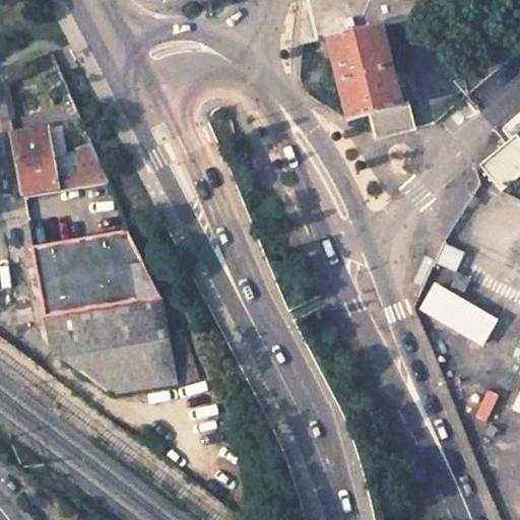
[(444,0),(306,0),(313,29),(305,31),(305,37),(305,43),(325,38),(346,122),(368,117),(373,139),(411,130),(405,106),(399,107),(380,25),(396,23),(398,28),(425,18),(421,12),(439,0),(441,0),(443,2),(444,0)]
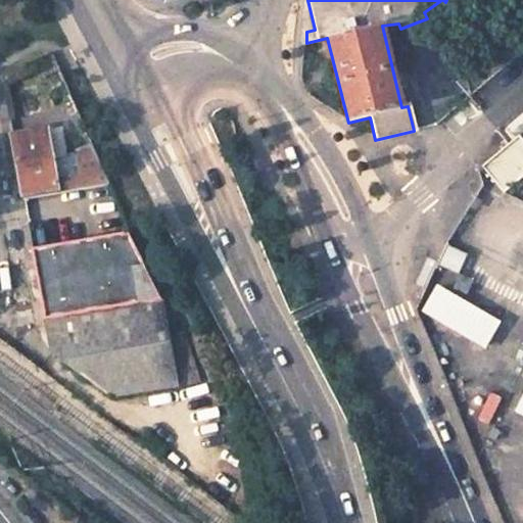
[(54,158),(49,130),(13,136),(26,201),(101,188),(109,187),(113,186),(97,149),(81,152),(83,167),(84,175),(57,180),(55,164),(65,162),(64,157),(54,158)]
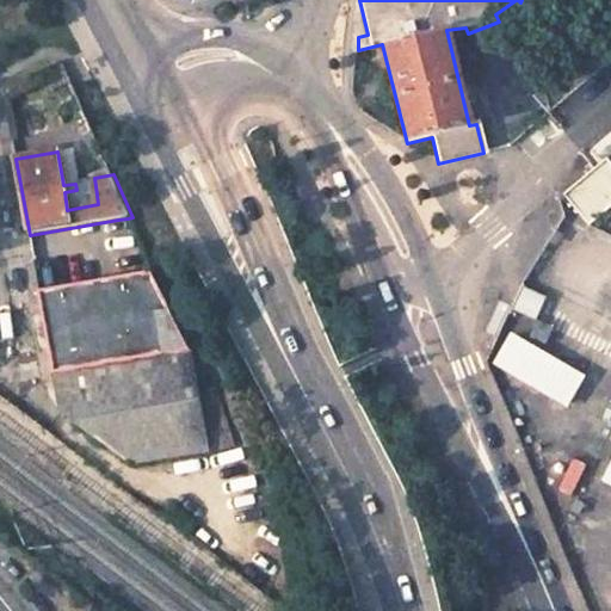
[(610,203),(610,166),(604,158),(561,193),(587,223),(610,203)]
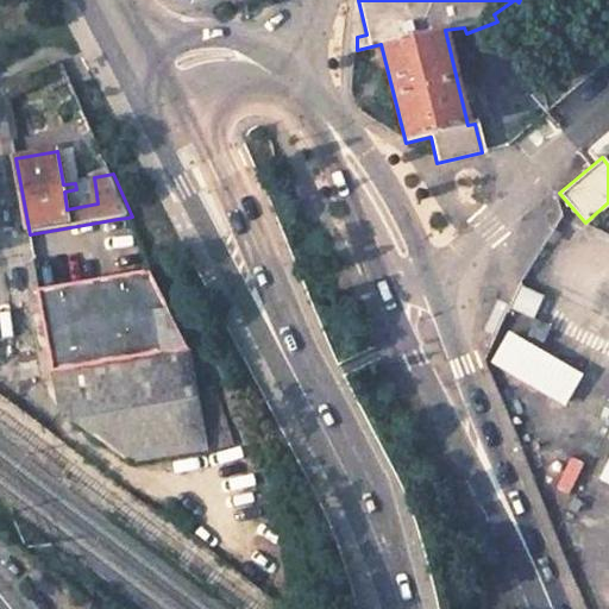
[(135,250),(139,276),(155,274),(127,218),(118,219),(131,245),(135,250)]
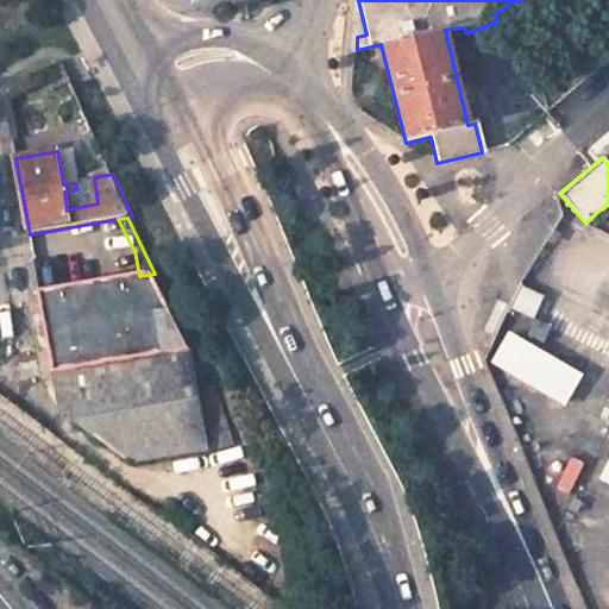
[(118,219),(30,234),(35,262),(79,253),(131,245),(118,219)]
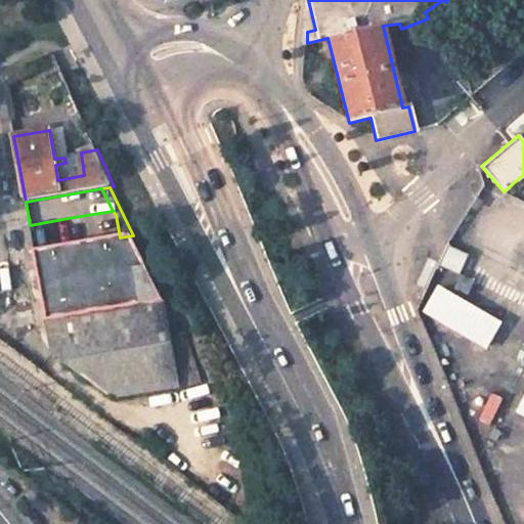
[(120,237),(35,253),(53,353),(114,400),(181,388),(198,385),(180,331),(171,333),(165,299),(133,235),(120,237)]
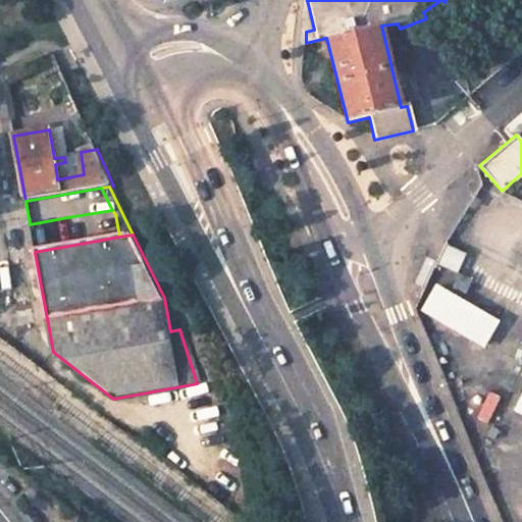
[(442,245),(435,265),(455,271),(462,252),(442,245)]
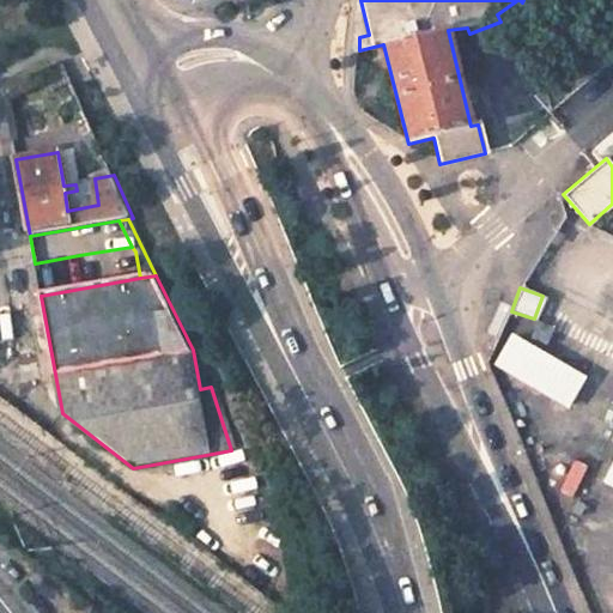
[(533,327),(527,343),(541,349),(548,333),(533,327)]
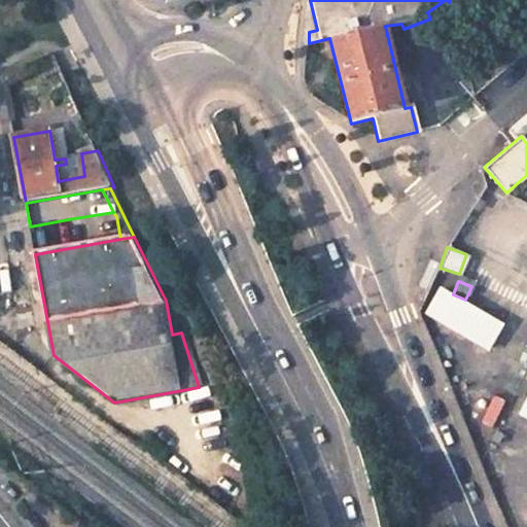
[(497,322),(435,294),(425,317),(487,345),(497,322)]
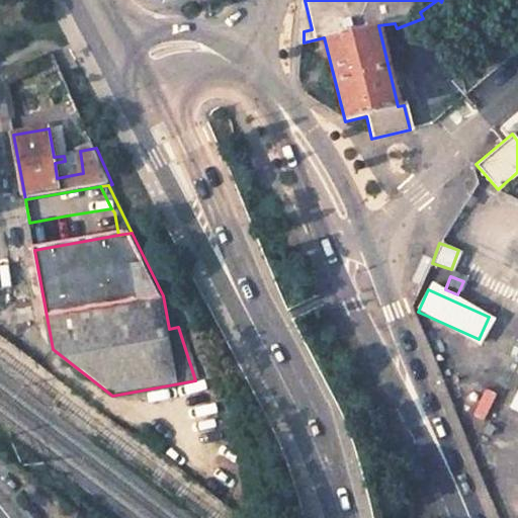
[(517,371),(502,407),(517,414),(517,371)]
